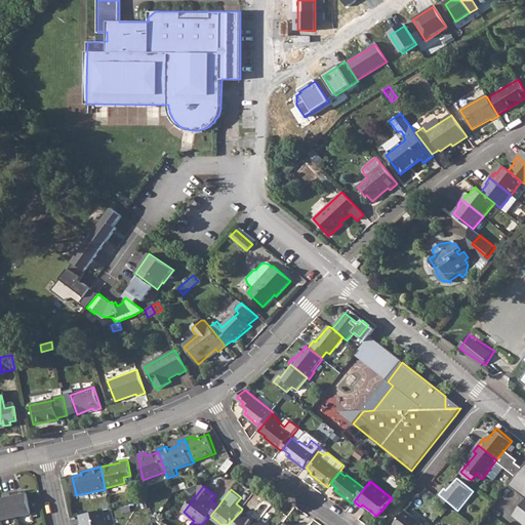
[(0,521),(2,521),(17,518),(32,515),(29,494),(22,495),(21,492),(13,493),(5,495),(5,498),(0,499),(0,521)]
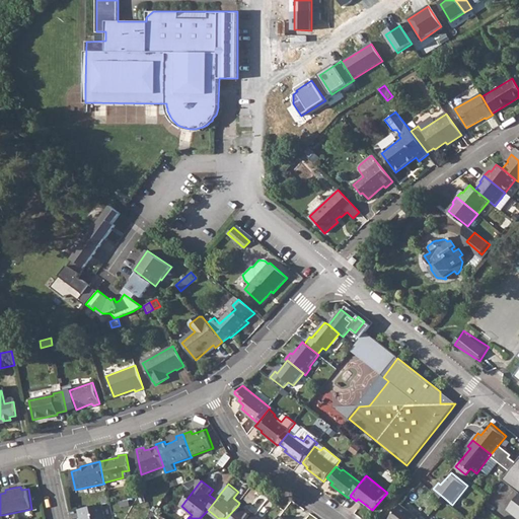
[(518,494),(508,508),(518,516),(518,494)]
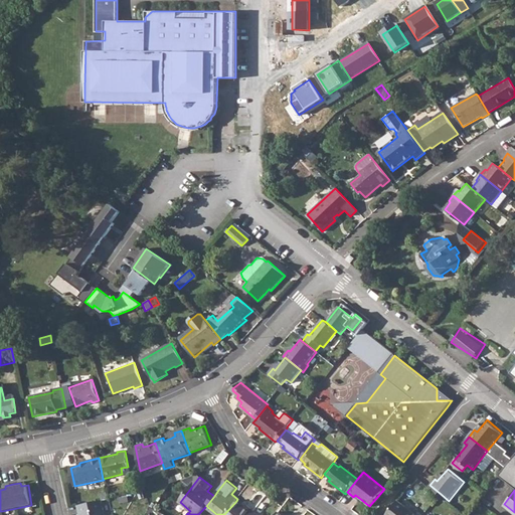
[(104,514),(102,500),(77,505),(79,513),(81,513),(81,514),(104,514)]
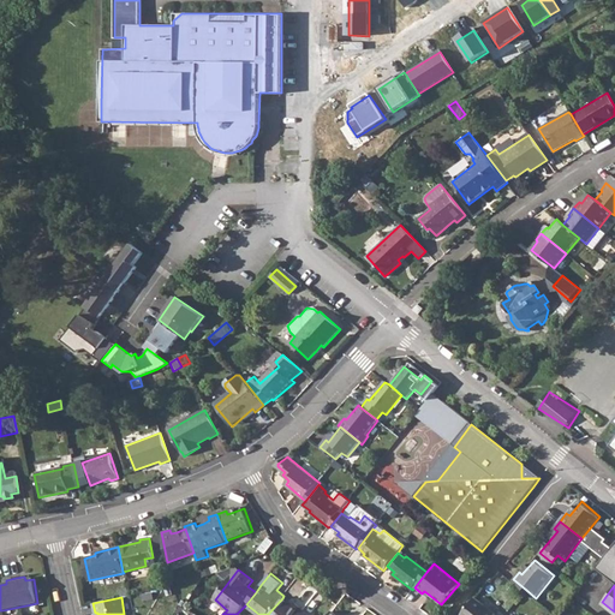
[(477,597),(461,614),(495,614),(497,613),(477,597)]
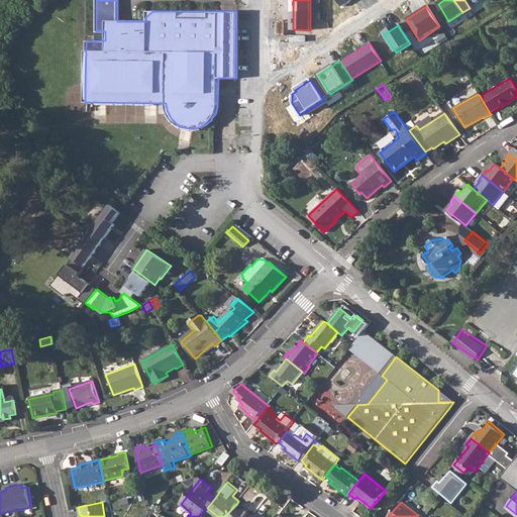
[(225,516),(249,516),(253,513),(247,508),(245,510),(237,503),(225,516)]
